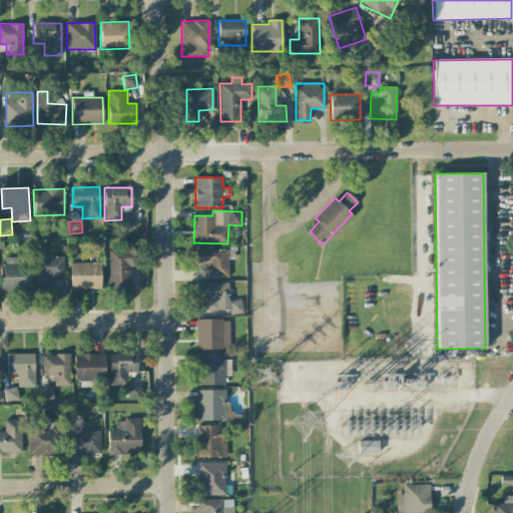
[(122,220),(121,234),(138,235),(139,221),(122,220)]
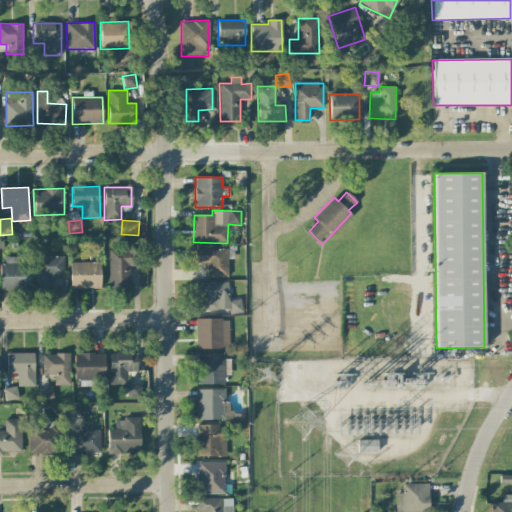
[(227,248),(195,249),(195,263),(207,263),(207,277),(227,277),(227,248)]
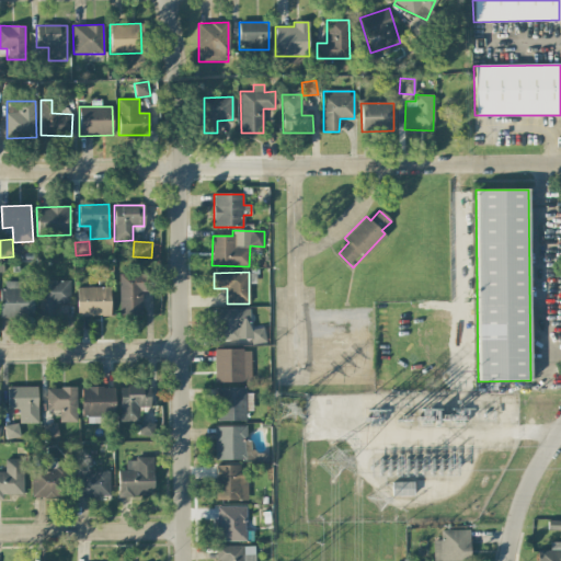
[(118,315),(141,316),(142,292),(149,292),(149,274),(119,273),(118,315)]
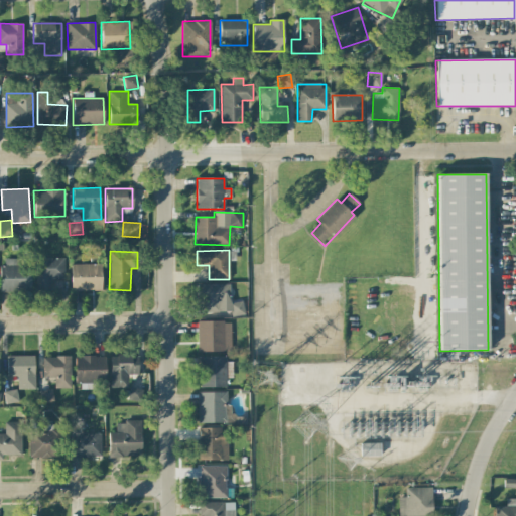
[(65,258),(34,259),(35,291),(51,290),(50,279),(65,279),(65,258)]
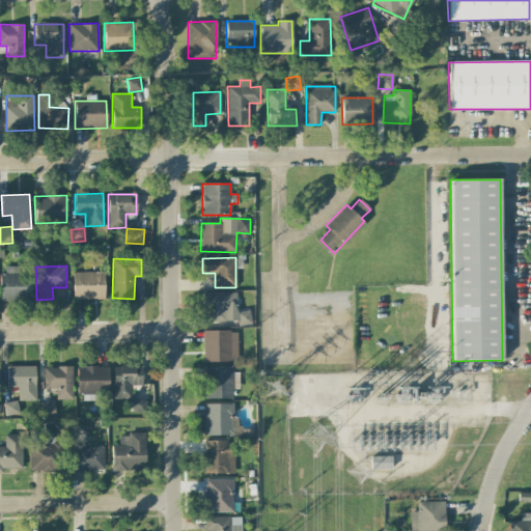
[(1,301),(30,301),(30,267),(1,267),(1,301)]
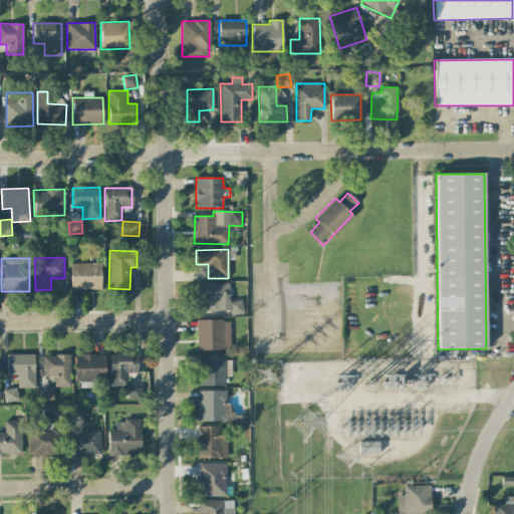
[(70,263),(70,290),(101,289),(100,263),(70,263)]
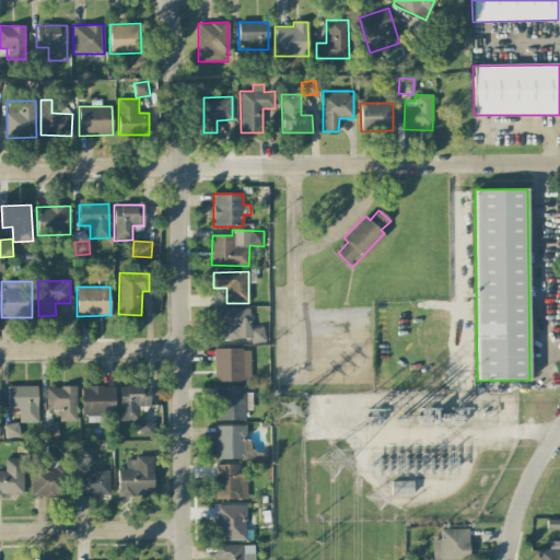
[(249,308),(214,308),(216,339),(251,338),(251,343),(264,342),(264,327),(249,327),(249,308)]
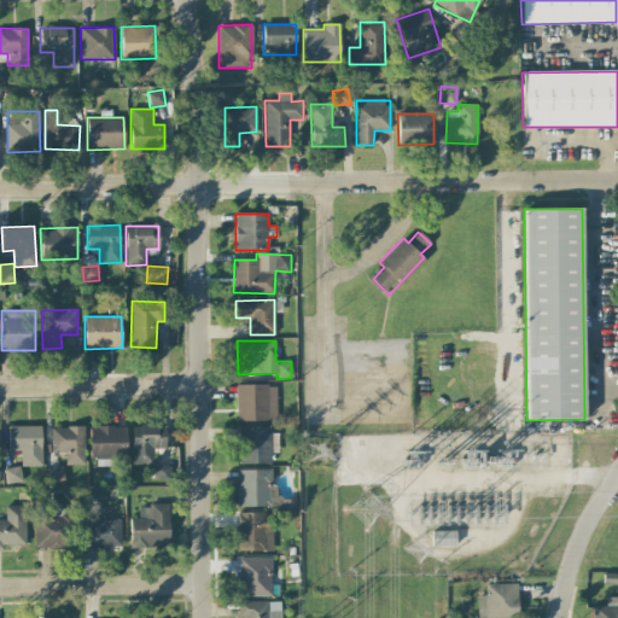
[(237,421),(268,420),(268,409),(277,409),(277,384),(235,385),(237,421)]
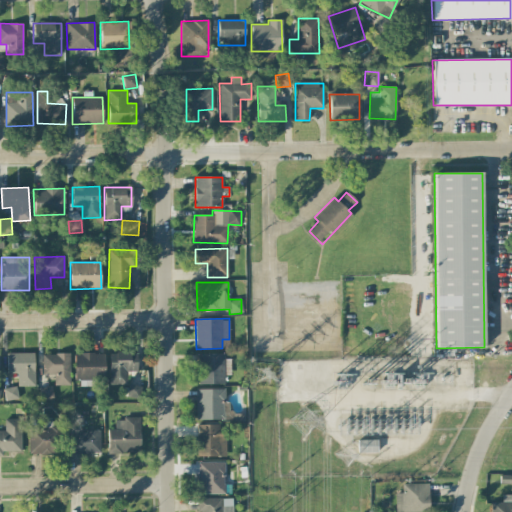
[(109,384),(127,385),(127,371),(137,371),(137,352),(109,352),(109,384)]
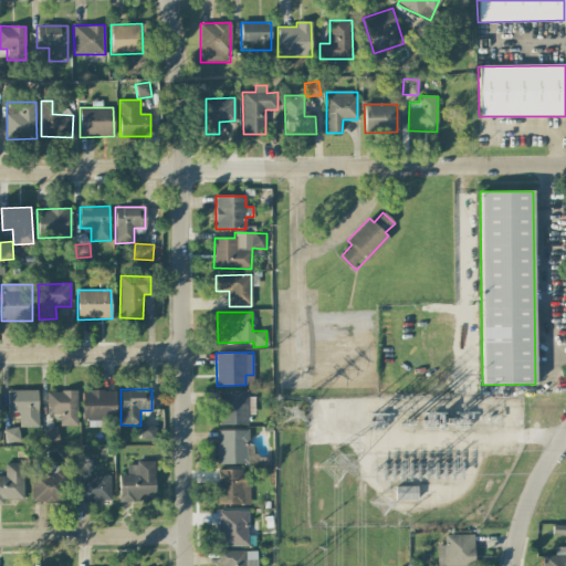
[(38,390),(8,390),(8,412),(19,412),(19,427),(38,427),(38,390)]
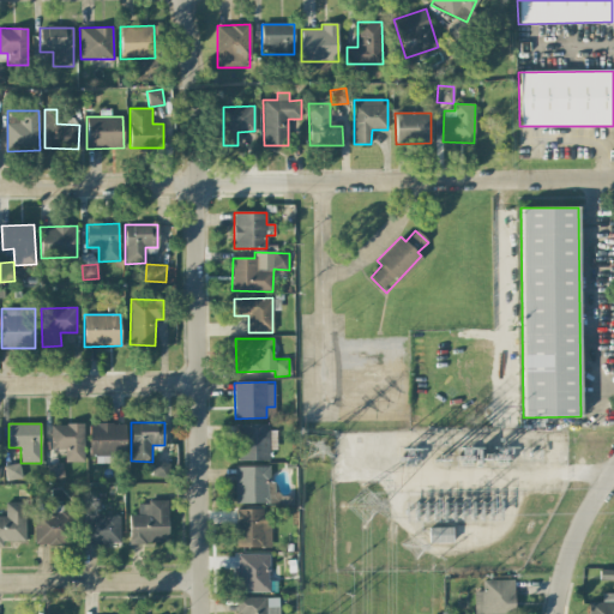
[(89,456),(125,456),(125,423),(90,423),(89,456)]
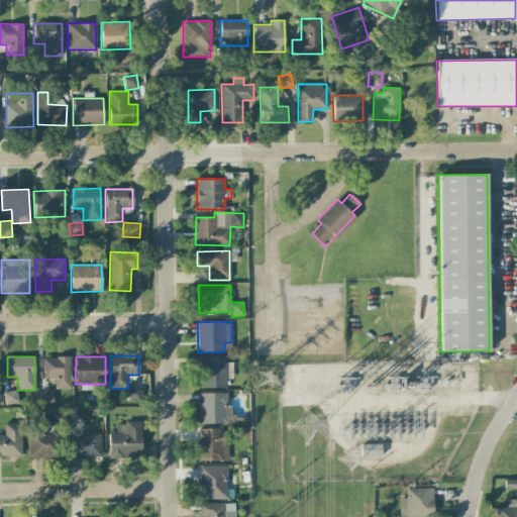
[(42,357),(42,379),(55,379),(55,389),(71,389),(71,357),(42,357)]
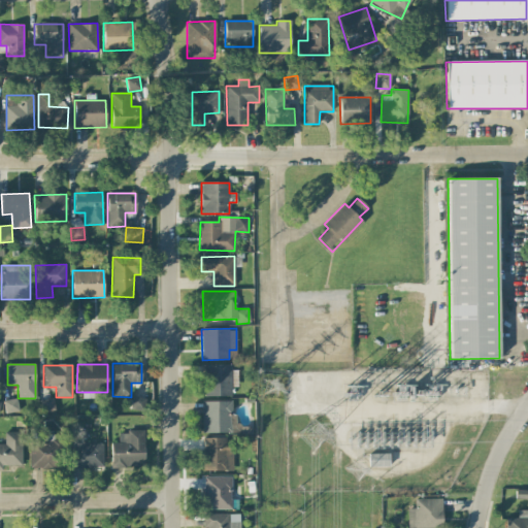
[(204,396),(231,396),(231,387),(237,387),(236,365),(203,366),(204,396)]
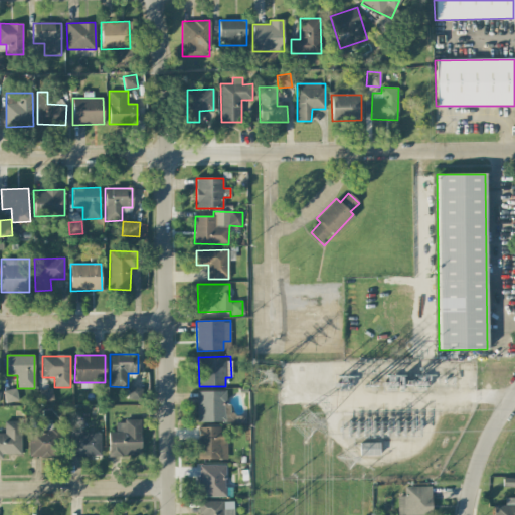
[(128,400),(141,401),(142,387),(129,387),(128,400)]
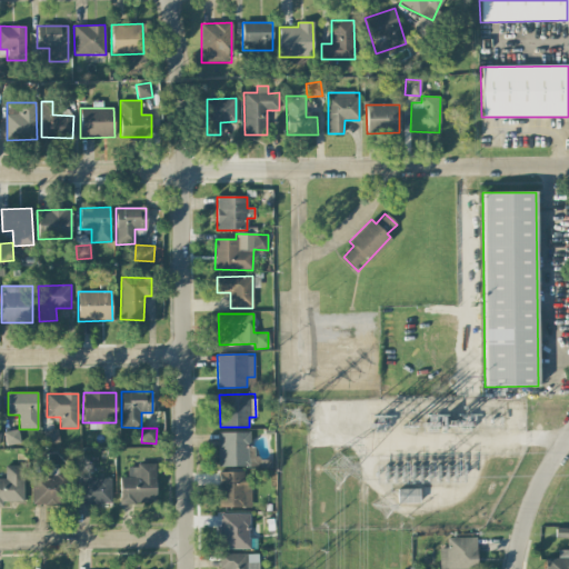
[(6,446),(20,443),(18,429),(3,431),(6,446)]
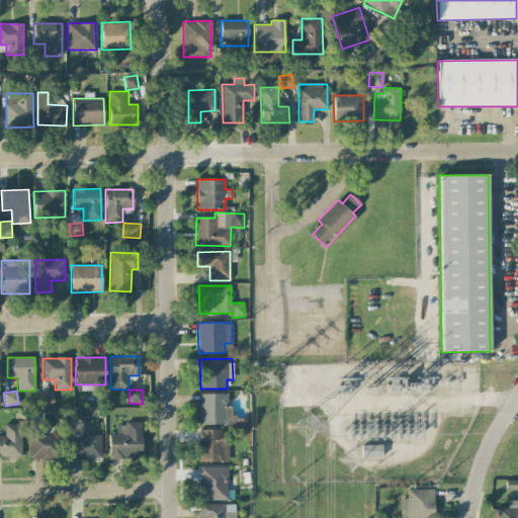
[(40,405),(54,403),(52,391),(38,393),(40,405)]
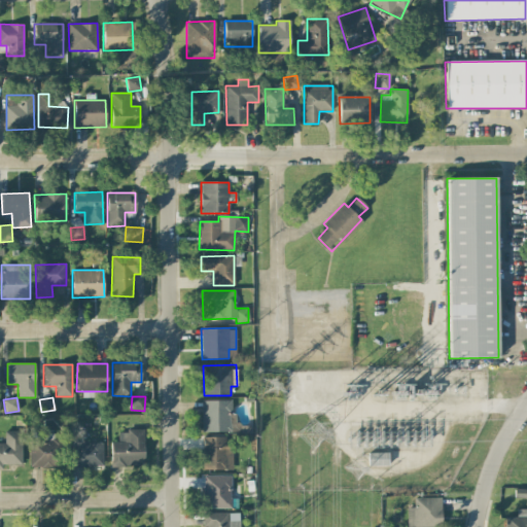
[(234,399),(201,400),(202,432),(235,431),(234,399)]
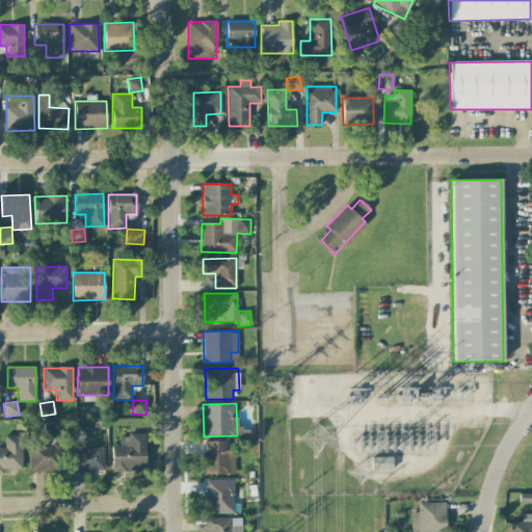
[(22,469),(21,434),(4,434),(4,448),(0,447),(0,474),(2,474),(2,470),(22,469)]
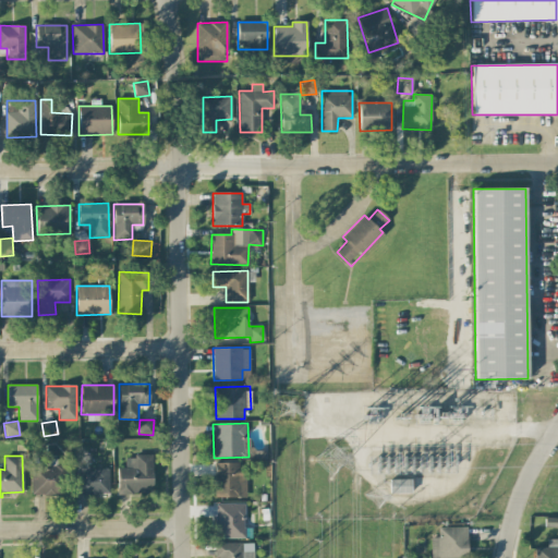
[(152,456),(125,456),(125,468),(118,468),(118,493),(153,493),(152,456)]
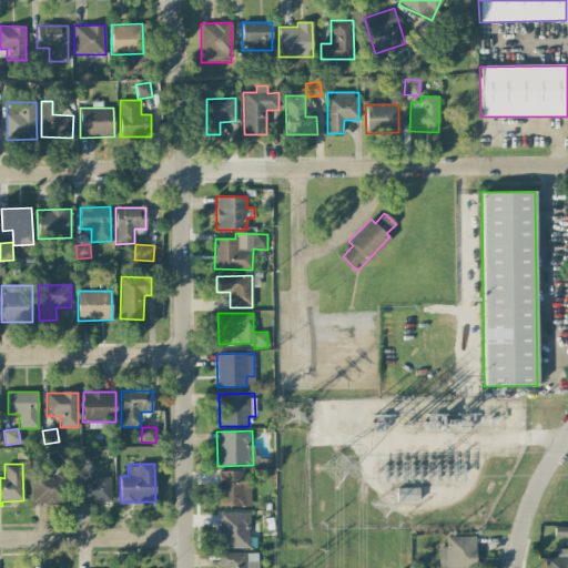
[(243,472),(219,470),(217,506),(251,506),(251,479),(243,479),(243,472)]
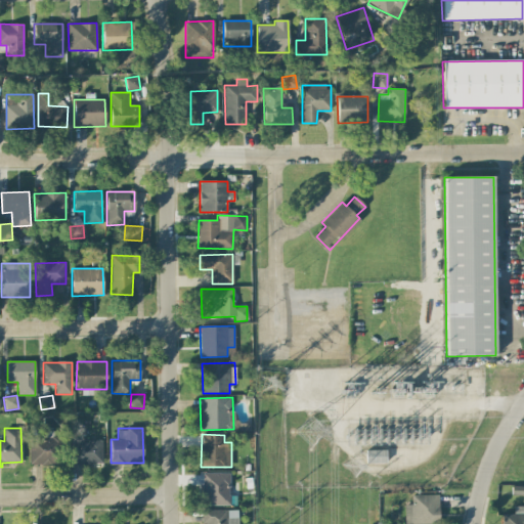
[(30,466),(61,465),(59,436),(28,437),(30,466)]
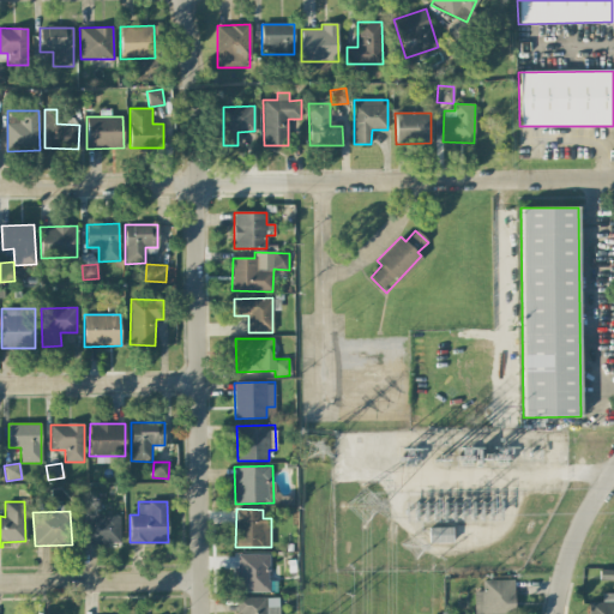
[(120,543),(119,516),(80,517),(82,545),(120,543)]
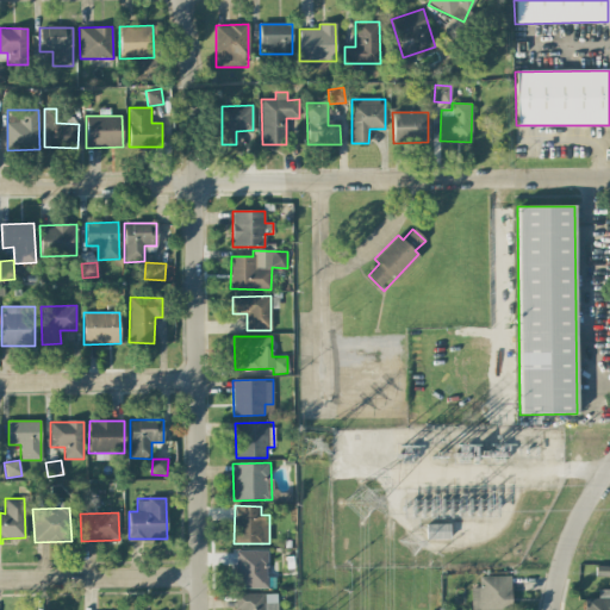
[(448,537),(449,526),(433,526),(433,537),(448,537)]
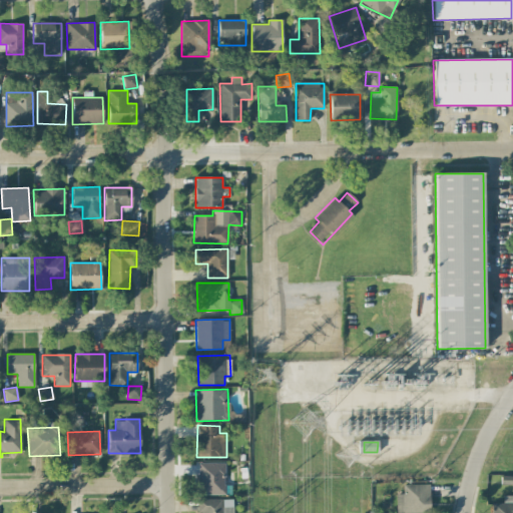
[(198,463),(198,495),(225,495),(224,463),(198,463)]
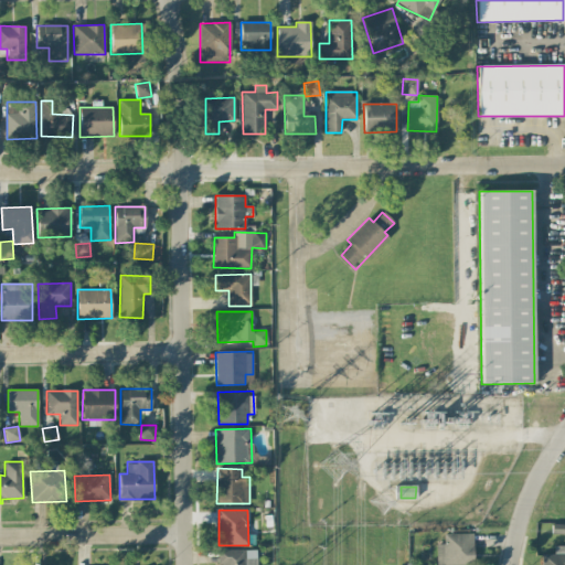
[(472,533),(444,534),(444,544),(436,544),(436,564),(451,564),(473,564),(472,533)]
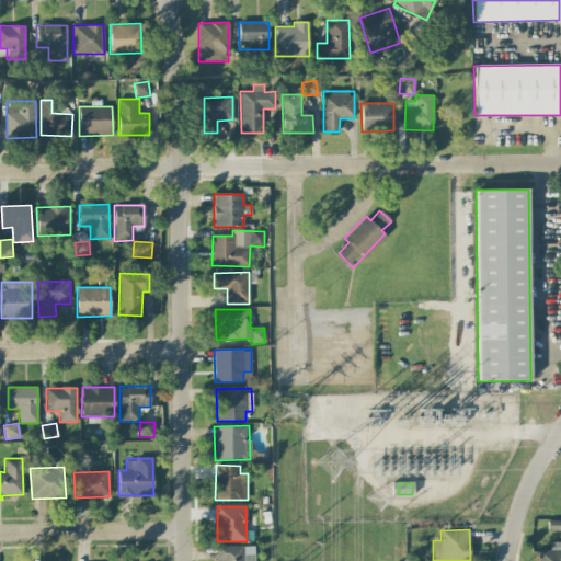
[(560,560),(560,541),(550,542),(550,550),(537,550),(537,560),(560,560)]
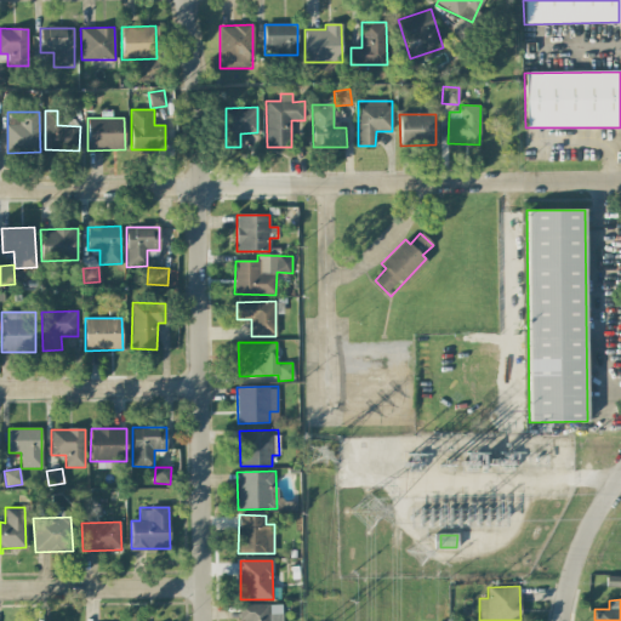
[(244,620),(281,620),(283,604),(239,604),(239,620),(244,620)]
